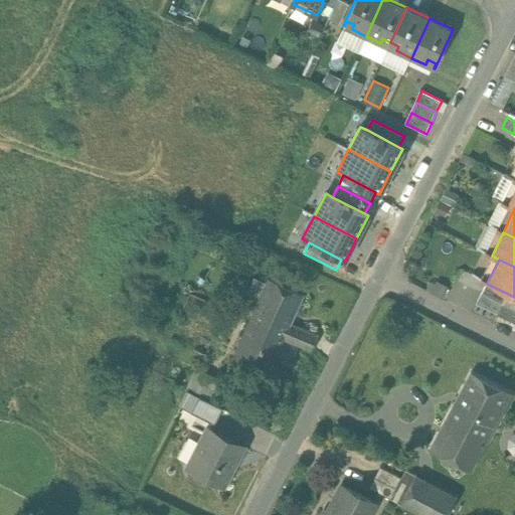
[(457,281),(479,291),(484,280),(462,270),(457,281)]
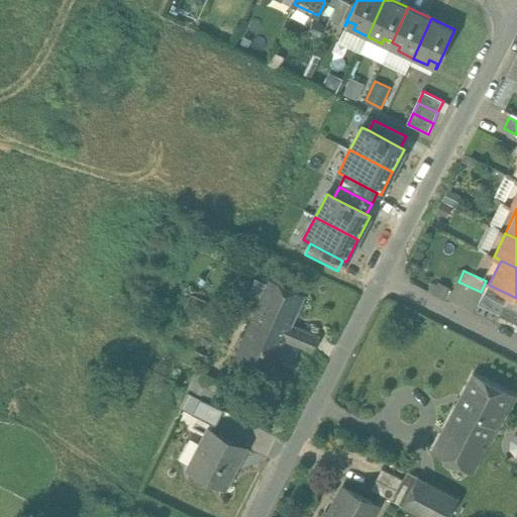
[(305,297),(270,282),(243,341),(278,357),(285,342),(292,326),(305,297)]
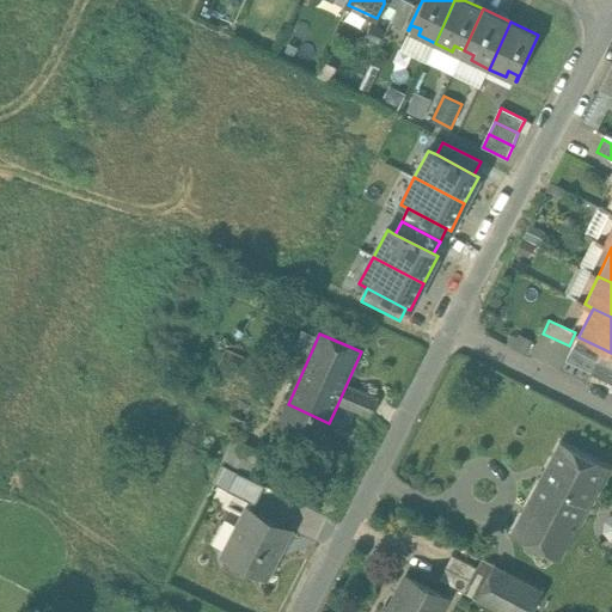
[(604,349),(579,337),(579,336),(571,349),(597,362),(604,349)]
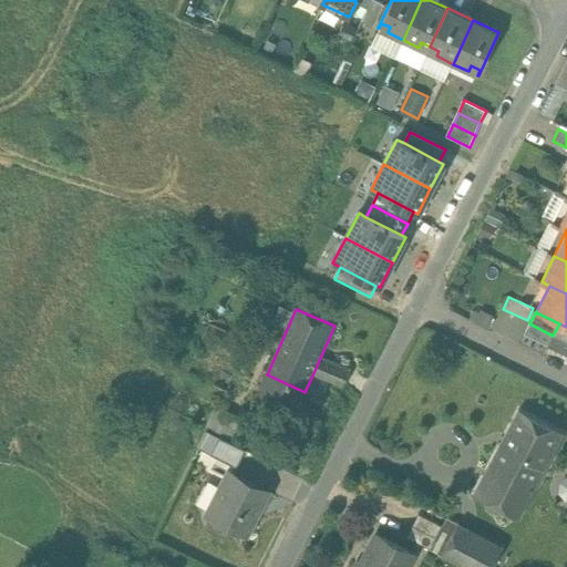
[(553,336),(529,323),(524,336),(547,348),(553,336)]
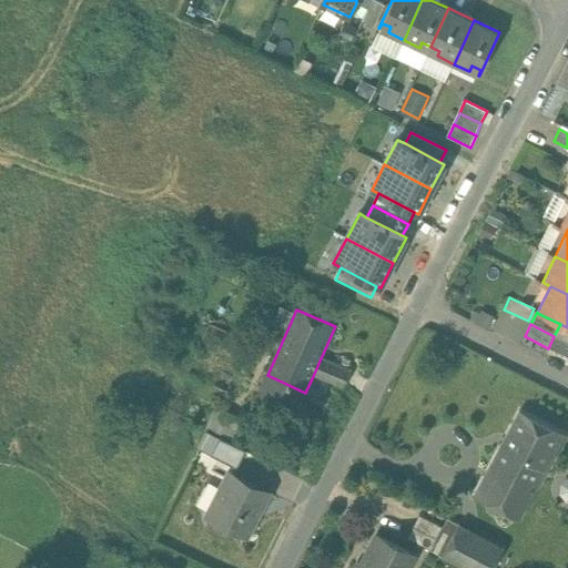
[(567,327),(560,324),(554,336),(567,343),(567,327)]
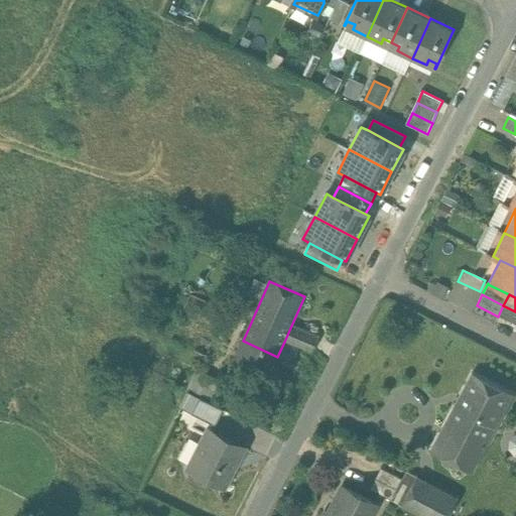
[(515,311),(503,305),(498,316),(515,325),(515,311)]
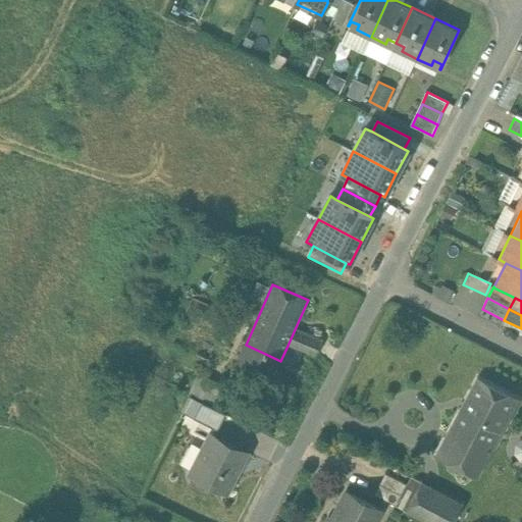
[(322,342),(295,329),(288,346),(315,358),(322,342)]
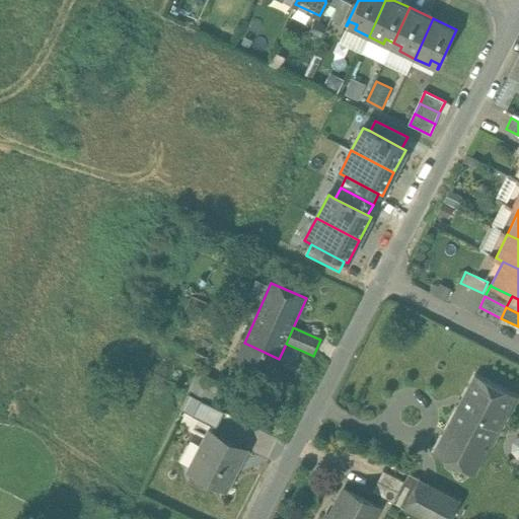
[(279,359),(244,343),(237,359),(272,374),(279,359)]
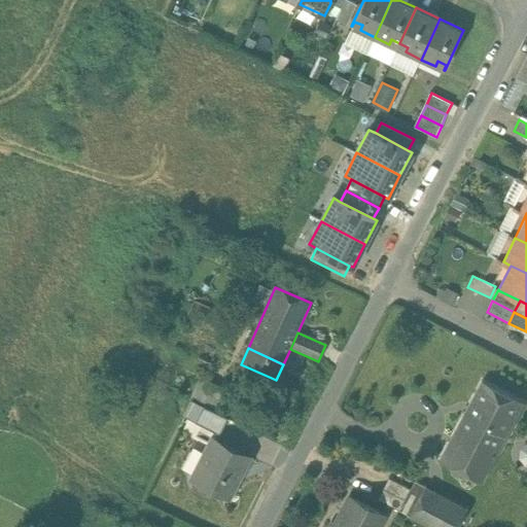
[(200,379),(190,401),(191,402),(202,407),(211,384),(200,379)]
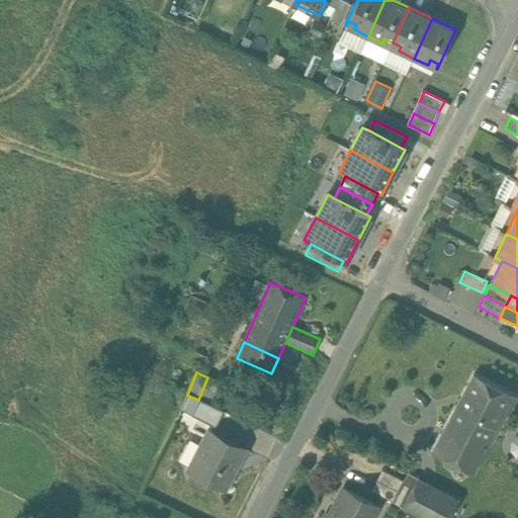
[(514,398),(473,375),(457,408),(497,429),(514,398)]
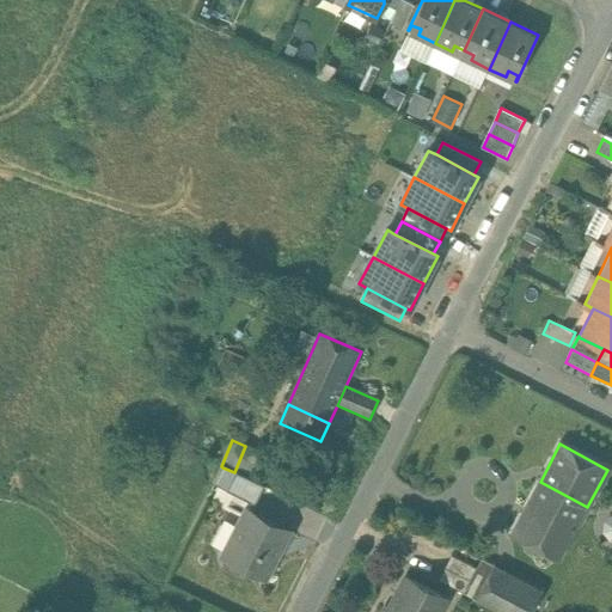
[(265,456),(245,446),(234,472),(236,473),(254,482),(265,456)]
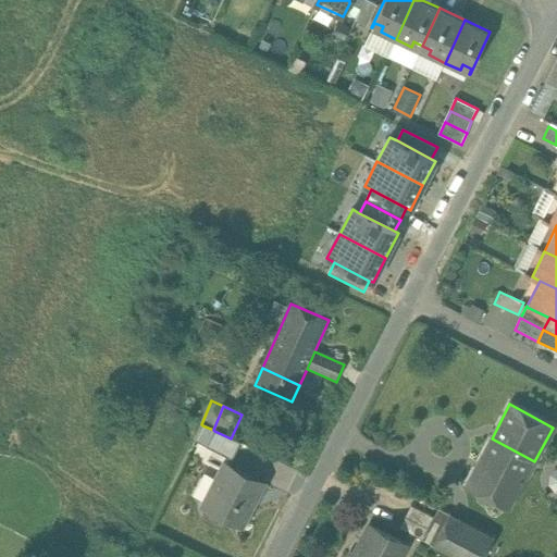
[(202,425),(194,442),(206,447),(214,432),(202,425)]
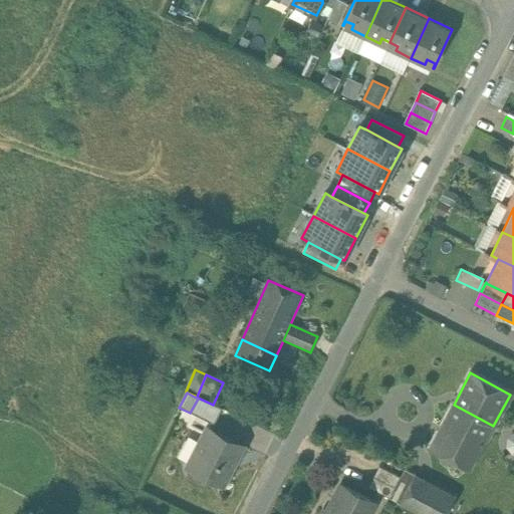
[(213,405),(198,398),(198,399),(190,413),(214,425),(222,409),(213,405)]
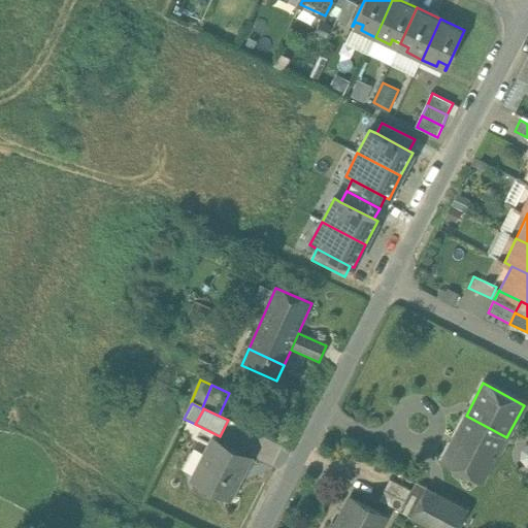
[(506,437),(466,416),(440,462),(482,484),(506,437)]
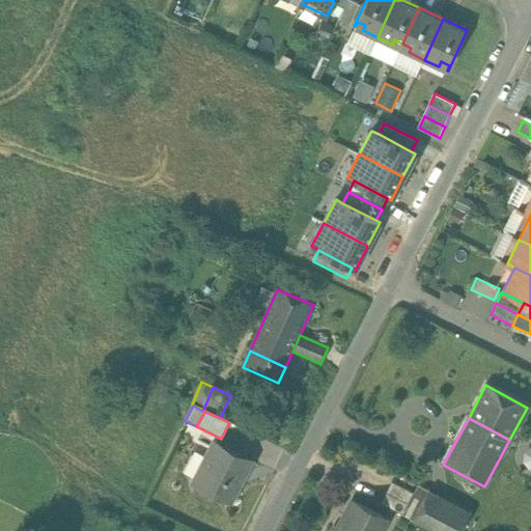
[(206,465),(242,482),(252,462),(217,444),(206,465)]
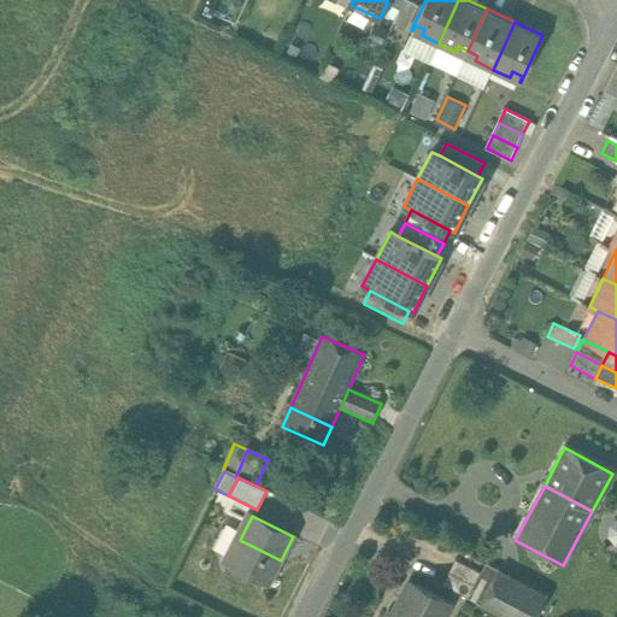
[(281,560),(240,540),(229,560),(227,559),(225,562),(268,585),(281,560)]
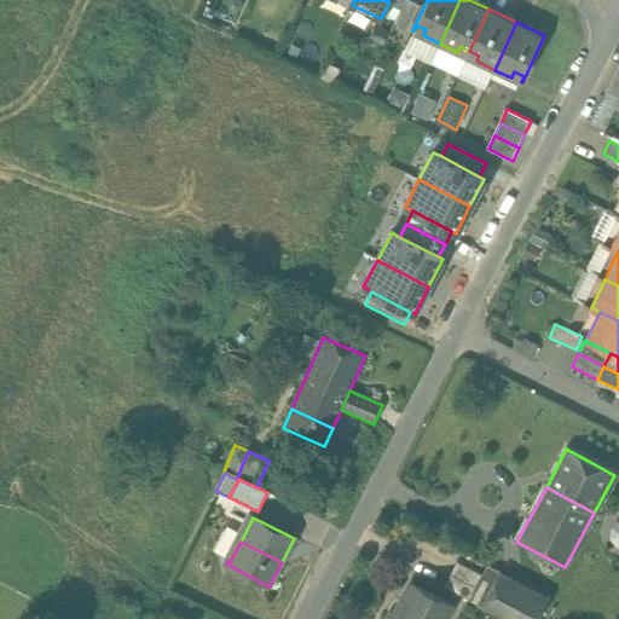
[(482,576),(456,562),(450,576),(475,589),(482,576)]
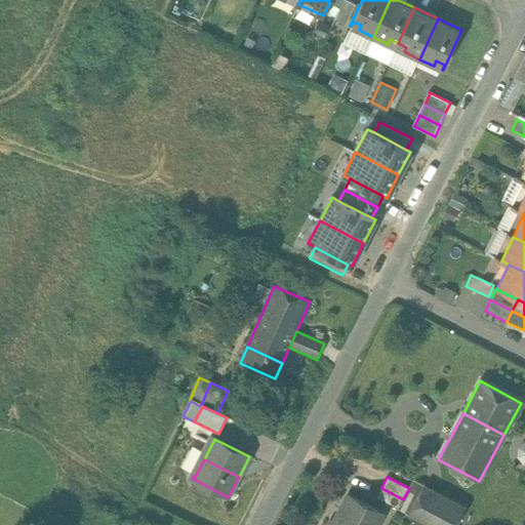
[(472,524),(478,515),(423,486),(419,494),(408,516),(426,524),(472,524)]
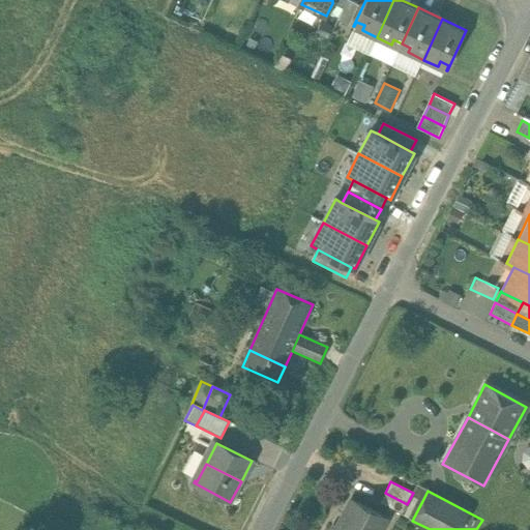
[(407,504),(385,493),(380,503),(402,514),(407,504)]
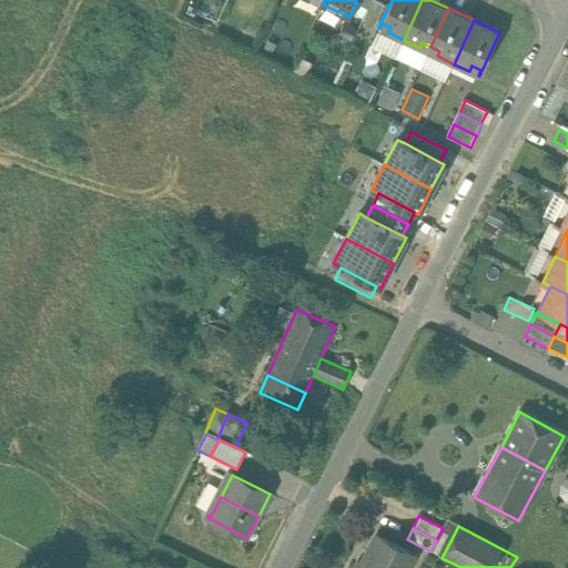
[(454,535),(443,528),(436,540),(430,551),(442,558),(454,535)]
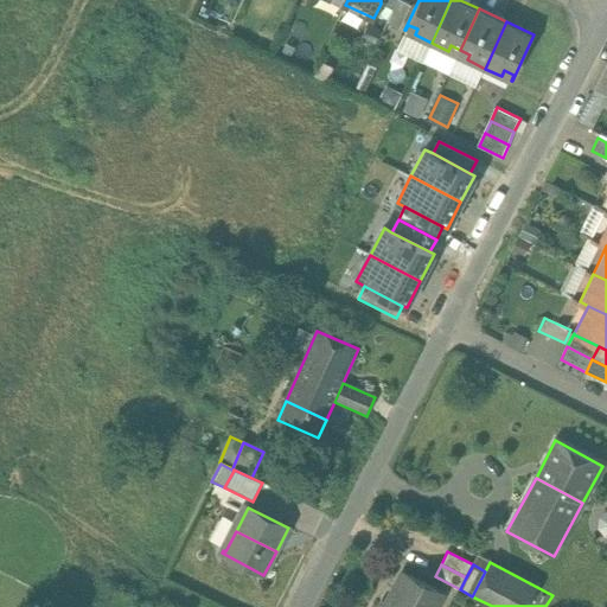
[(434,606),(441,594),(403,574),(387,606),(381,604),(379,606),(381,606),(379,606),(434,606)]
